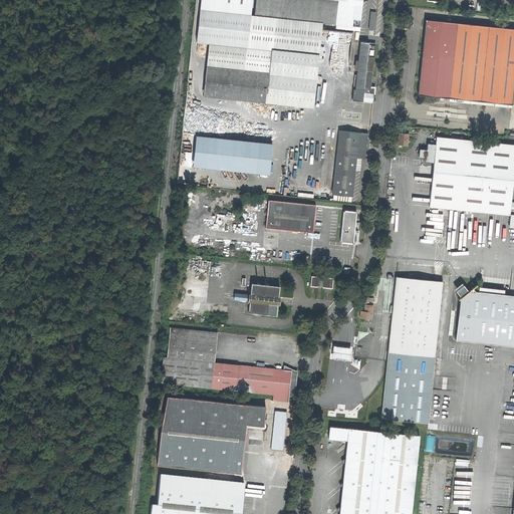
[(210,43),(248,47),(251,15),(252,0),(202,0),(198,42),(210,43)]
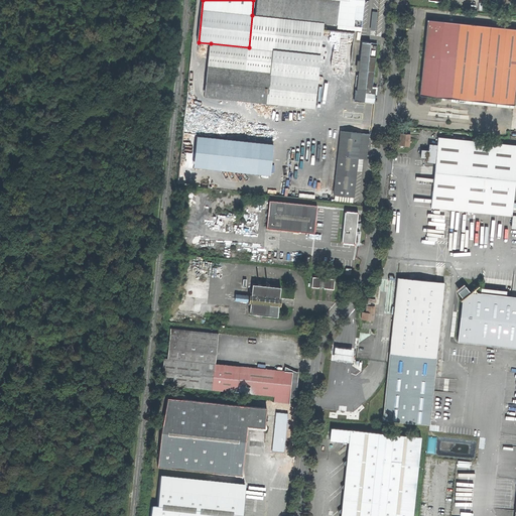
[(258,0),(256,15),(325,22),(362,26),(365,0),(258,0)]
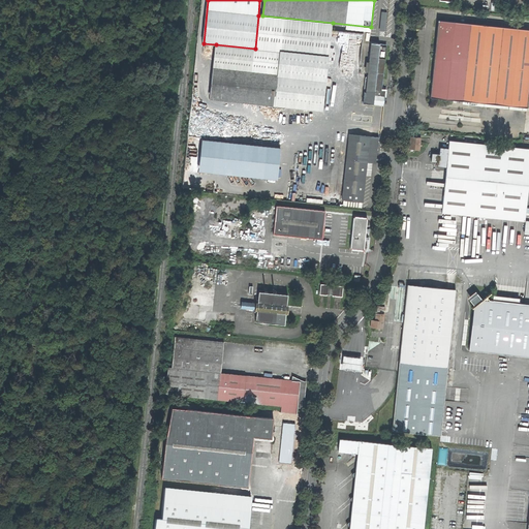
[(327,80),(333,23),(262,16),(258,16),(255,49),(216,44),(214,67),(327,80)]
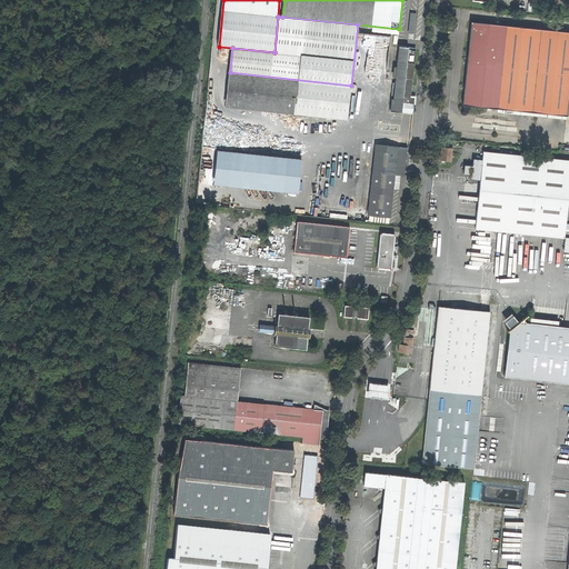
[(568,97),(568,31),(471,21),(467,65),(463,103),(503,108),(506,111),(517,107),(520,113),(530,108),(533,115),(545,109),(548,116),(558,110),(562,118),(567,113),(568,97)]
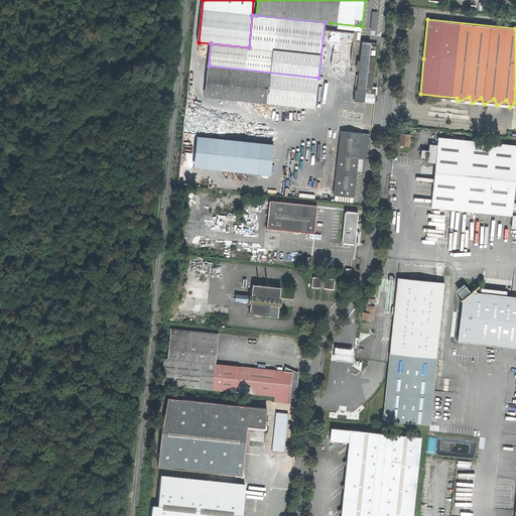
[(378,43),(363,41),(357,101),(372,102),(372,99),(376,99),(376,96),(376,94),(373,93),(373,88),(378,43)]
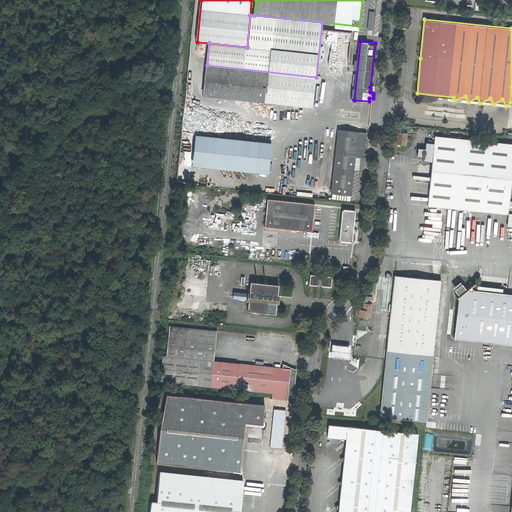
[(203,95),(313,107),(316,77),(207,65),(203,95)]
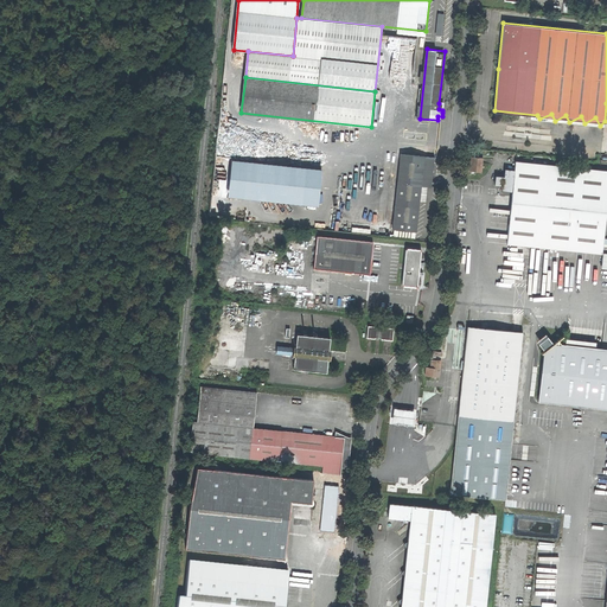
[(402,153),(393,229),(416,231),(422,185),(432,187),(435,157),(402,153)]
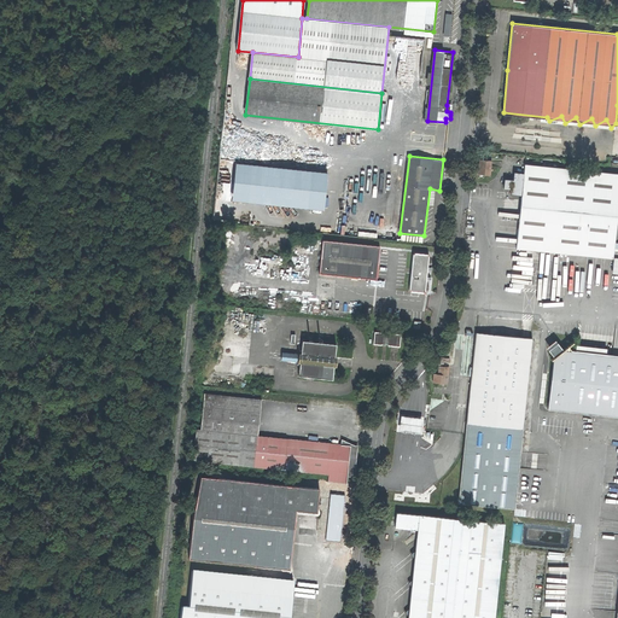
[(493,159),(481,159),(479,174),(491,175),(493,159)]
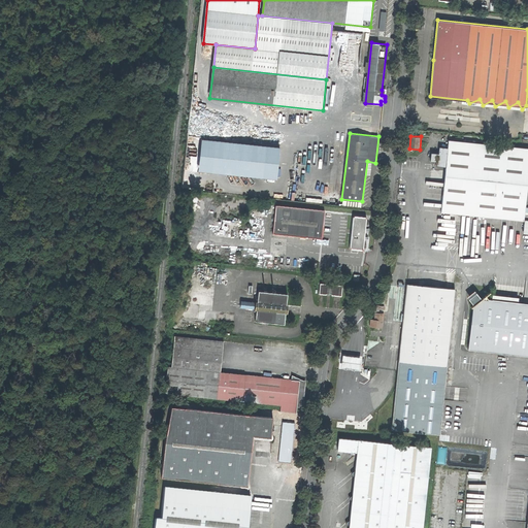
[(199,171),(277,179),(281,146),(202,138),(199,171)]
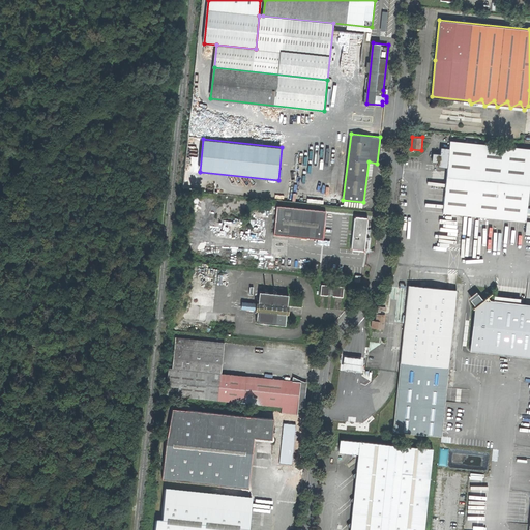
[(441,154),(434,154),(434,162),(438,163),(438,166),(447,167),(444,203),(443,213),(526,221),(527,213),(529,179),(529,148),(450,141),(449,148),(442,148),(441,154)]
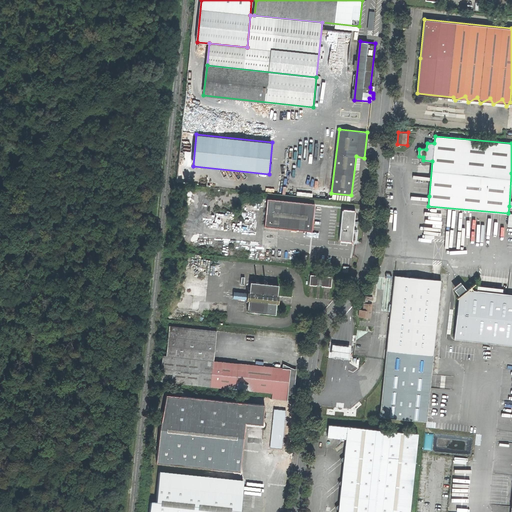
[(313,231),(315,203),(268,199),(265,226),(313,231)]
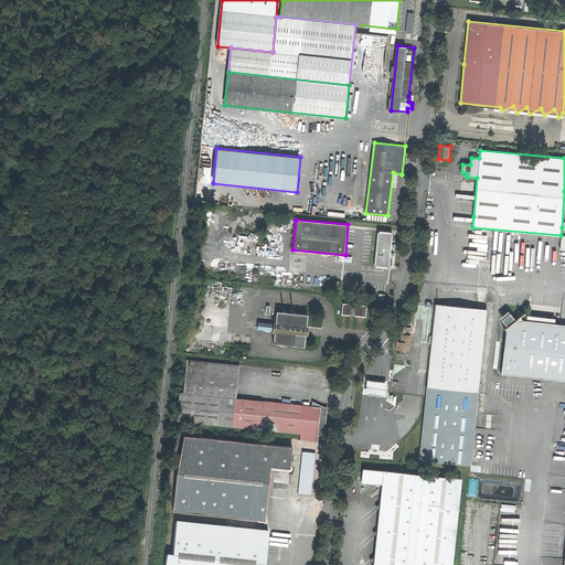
[(374,266),(388,267),(390,259),(390,254),(393,255),(394,252),(391,251),(391,245),(394,245),(395,242),(392,242),(393,231),(379,228),(374,266)]
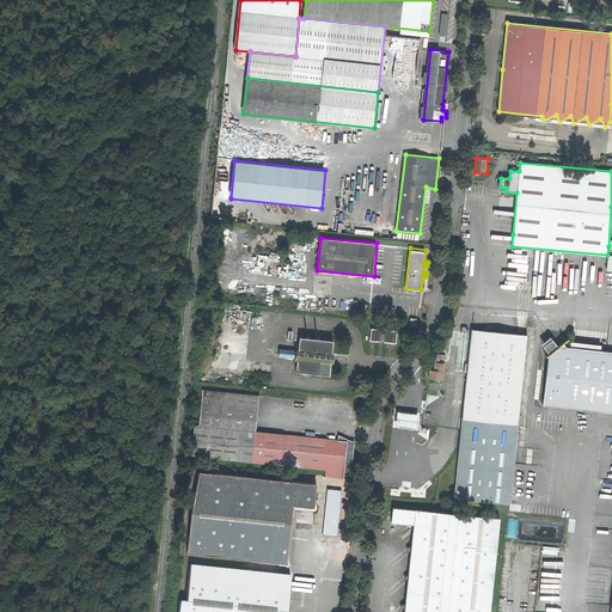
[(275,298),(280,299),(281,289),(267,288),(267,292),(275,293),(275,298)]
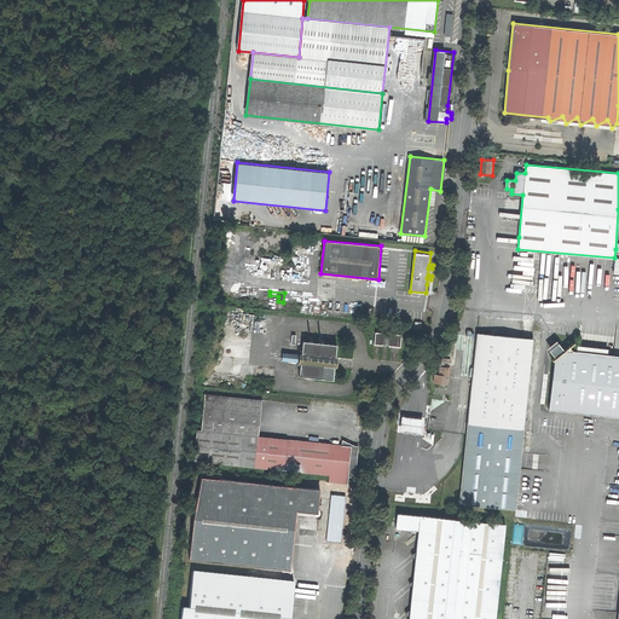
[(377,330),(375,343),(382,345),(383,343),(389,343),(391,345),(400,346),(401,334),(392,331),(391,334),(386,333),(385,331),(377,330)]
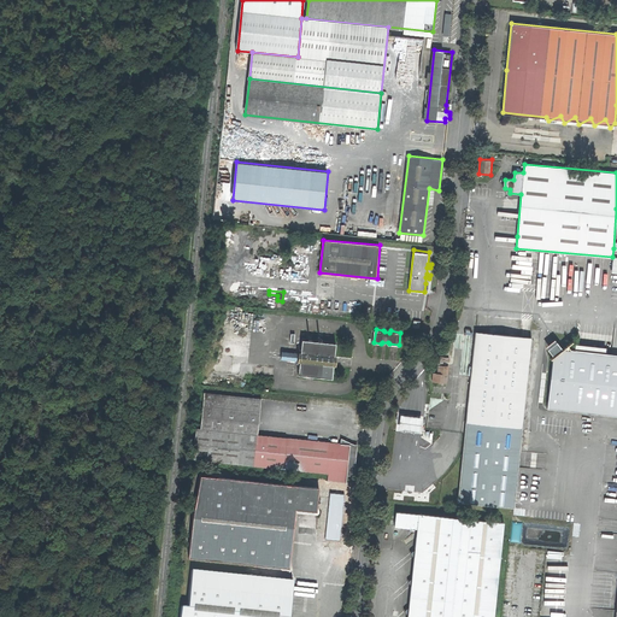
[(465,422),(522,428),(532,336),(475,331),(471,365),(469,365),(468,371),(468,376),(470,376),(465,422)]
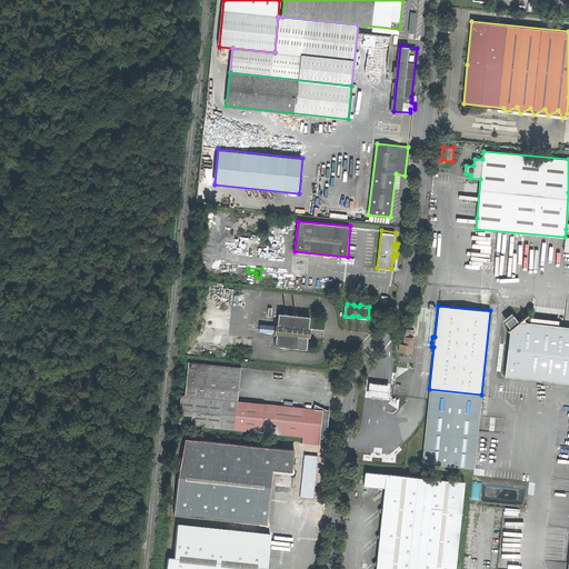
[(276,345),(307,348),(308,337),(309,337),(310,331),(310,328),(309,327),(310,316),(279,312),(278,325),(277,325),(276,333),(278,333),(276,345)]
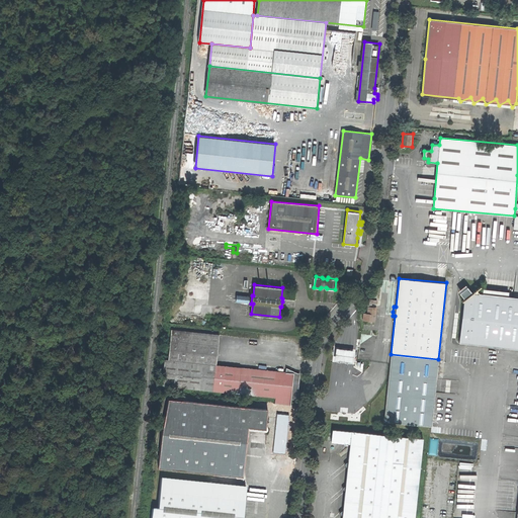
[(458,291),(465,300),(472,294),(465,285),(461,288),(458,291)]
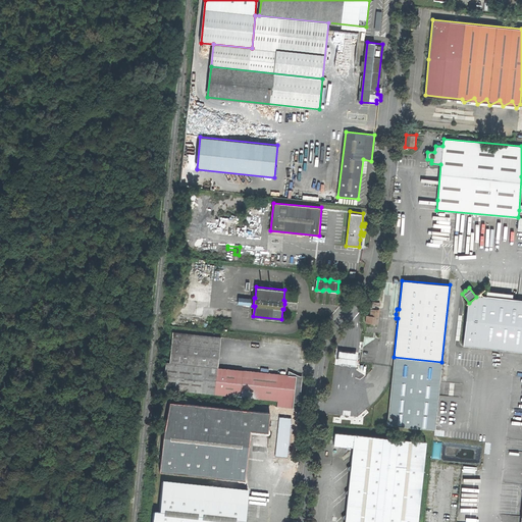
[(521,352),(521,300),(483,296),(480,294),(476,297),(469,303),(467,303),(463,345),(521,352)]
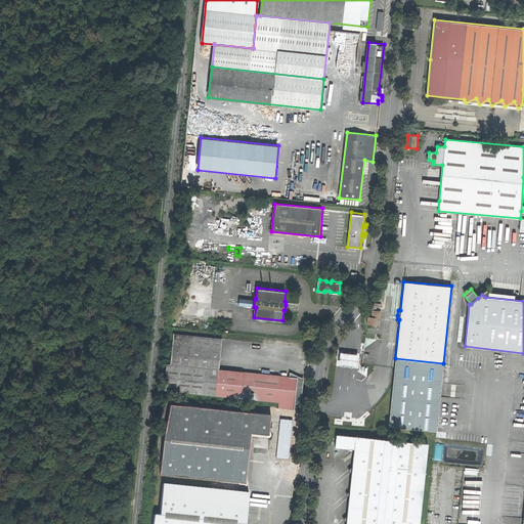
[(239,298),(239,305),(253,306),(254,299),(239,298)]
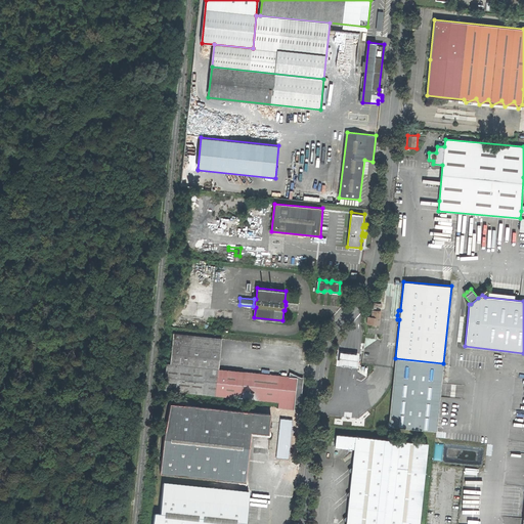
[(378,324),(379,316),(372,316),(367,316),(366,323),(378,324)]
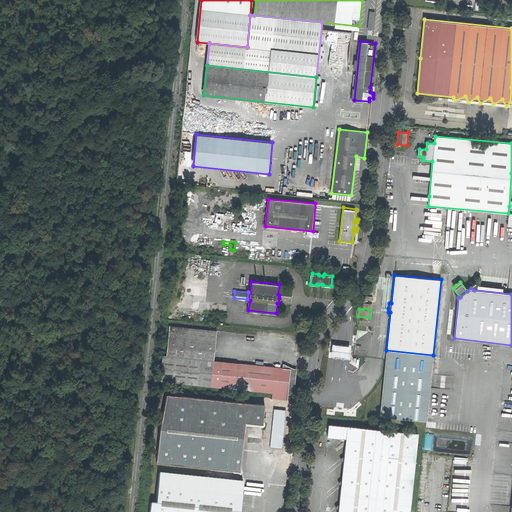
[(272,399),(287,400),(288,393),(293,394),(294,392),(295,386),(293,386),(294,377),(295,367),(290,366),(283,364),(283,367),(239,363),(238,362),(214,360),(217,329),(170,325),(167,356),(163,355),(160,380),(273,392),(272,399)]
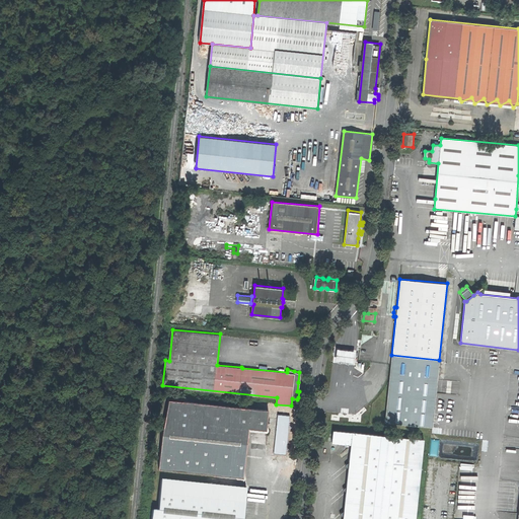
[(432,426),(439,360),(391,355),(389,375),(384,422),(432,426)]
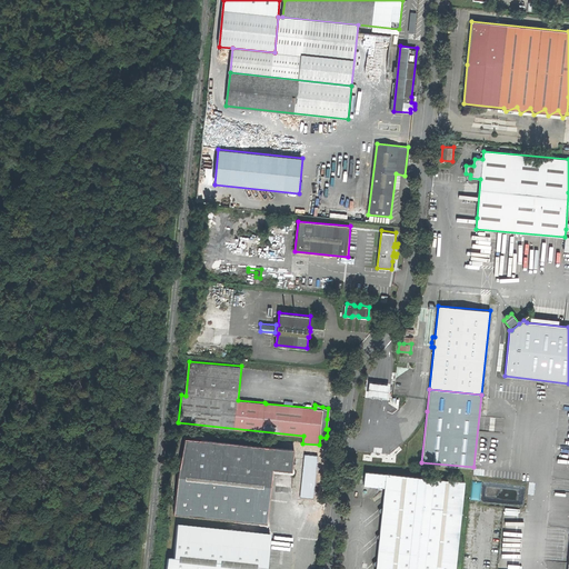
[(175,513),(268,522),(273,469),(292,470),(295,449),(186,439),(179,469),(178,477),(175,513)]
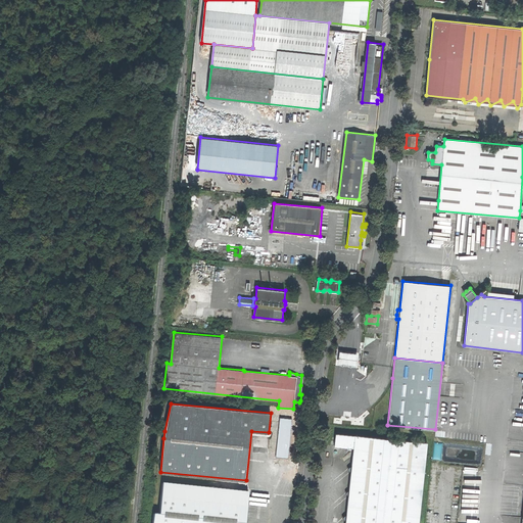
[(280,425),(276,458),(288,459),(289,448),(292,419),(280,417),(281,414),(273,414),(272,424),(280,425)]
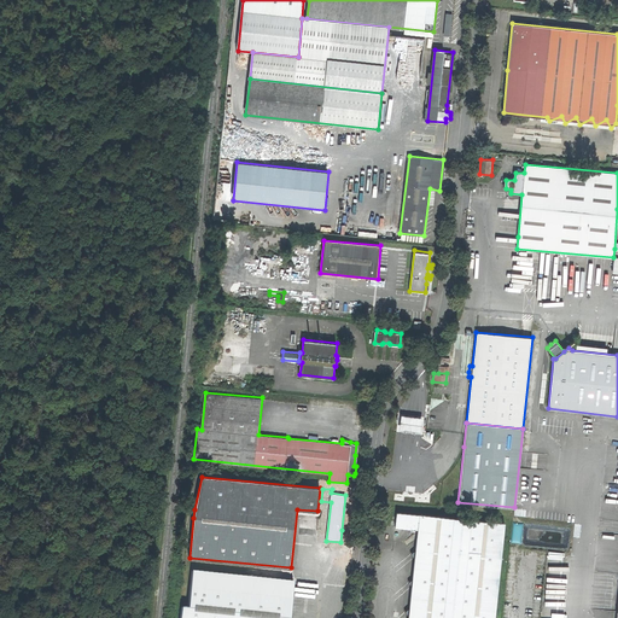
[(494,617),(505,522),(397,512),(395,526),(418,529),(421,534),(417,537),(415,549),(419,554),(415,558),(413,578),(417,583),(412,587),(410,599),(409,607),(413,612),(409,616),(408,617),(494,617)]
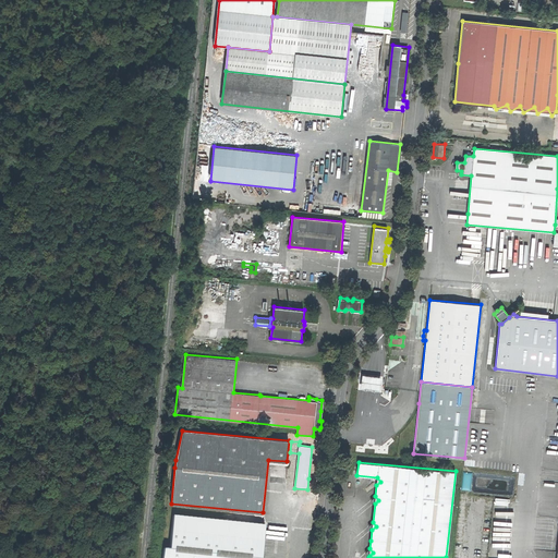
[(262,557),(265,524),(174,516),(170,548),(164,548),(162,557),(262,557)]
